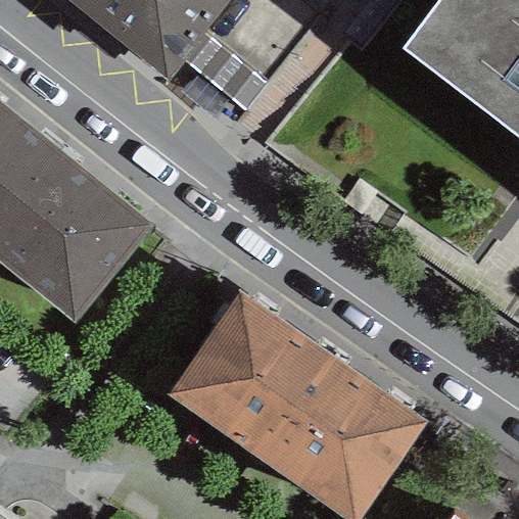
[(89,0),(168,66),(224,0),(89,0)]
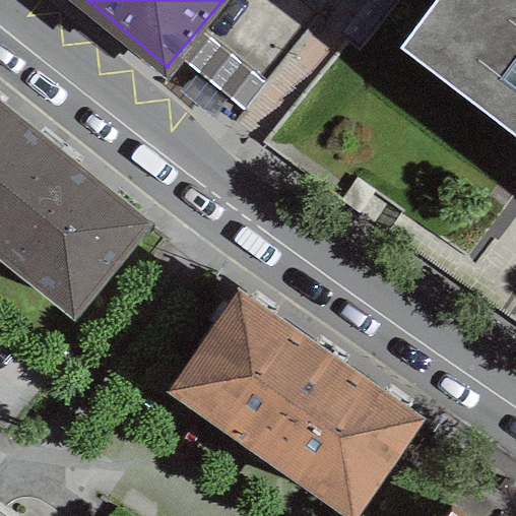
[(425,0),(403,28),(515,114),(515,0),(425,0)]
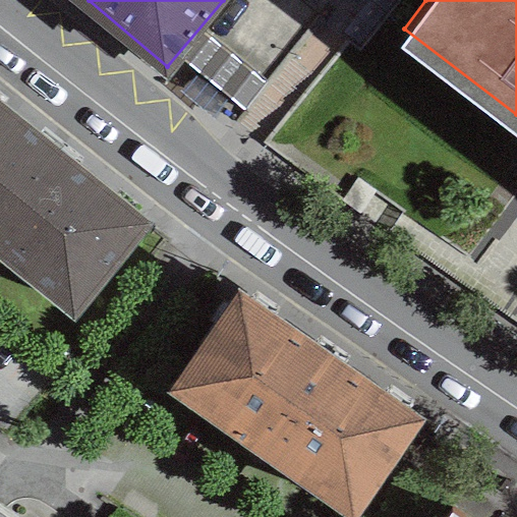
[(0,259),(74,319),(152,222),(0,100),(0,259)]
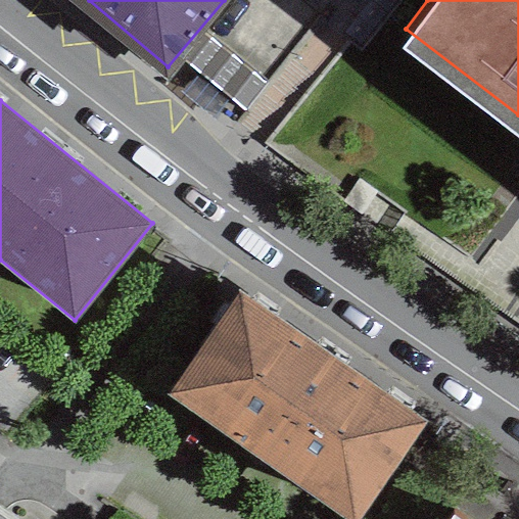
[(239,292),(167,395),(344,518),(361,518),(428,424),(239,292)]
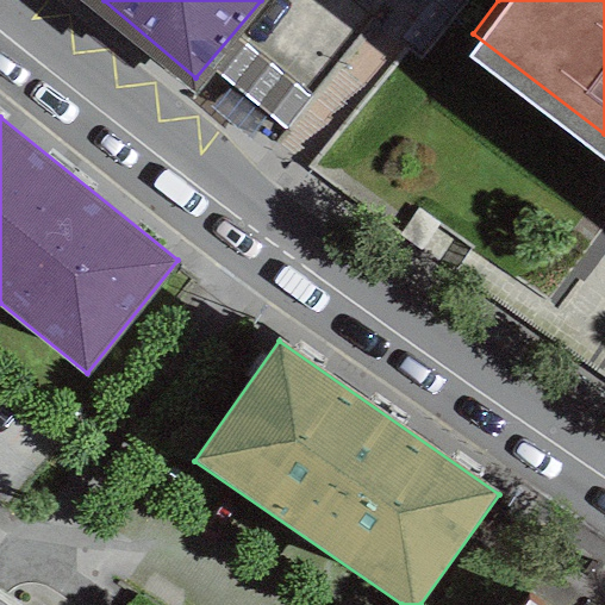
[(43,604),(0,574),(0,604),(43,604)]
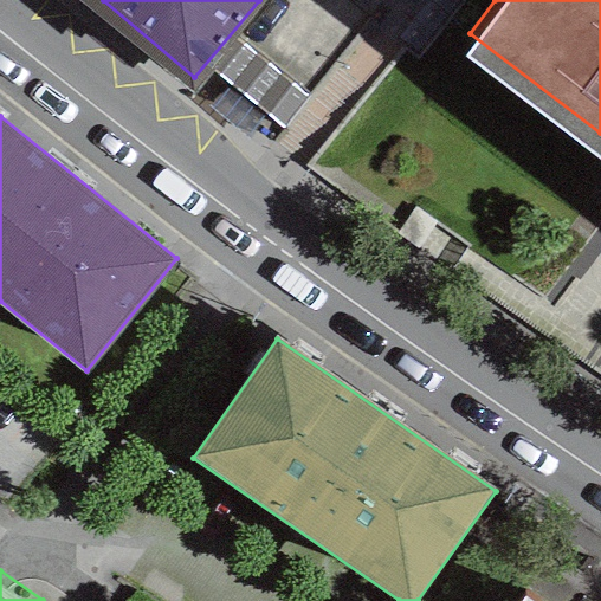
[(556,600),(531,582),(517,600),(556,600)]
